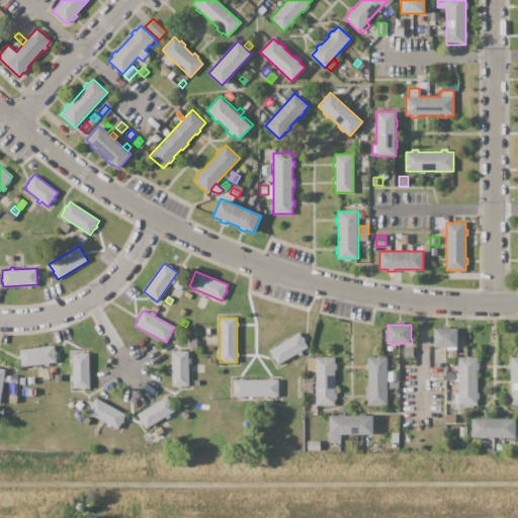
[(434,328),(457,328),(457,347),(445,347),(435,347),(434,347),(434,328)]
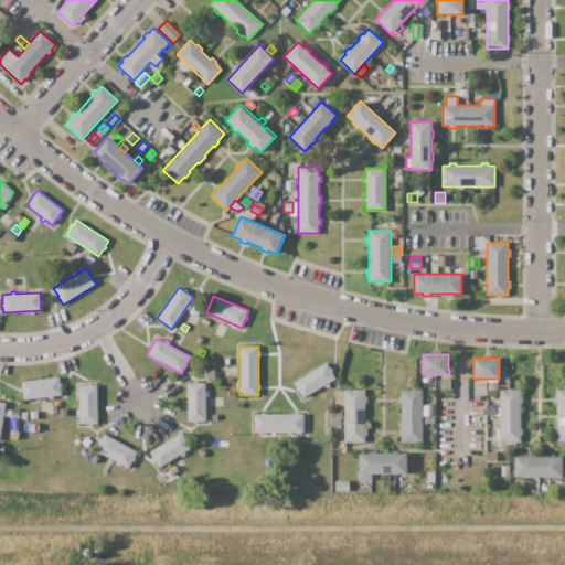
[(294,382),(327,362),(336,377),(329,382),(330,385),(327,387),(324,384),(304,397),(299,391),(298,391),(296,388),(297,387),(294,382)]
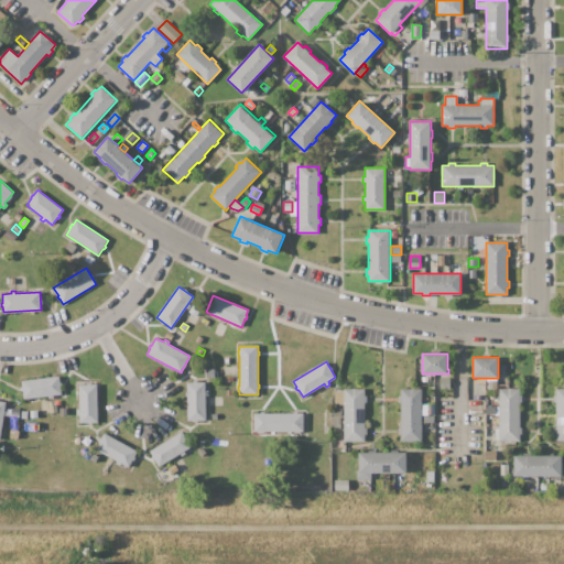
[(21,380),(60,376),(60,382),(61,382),(62,386),(61,387),(62,394),(23,399),(22,391),(21,391),(20,387),(22,387),(21,380)]
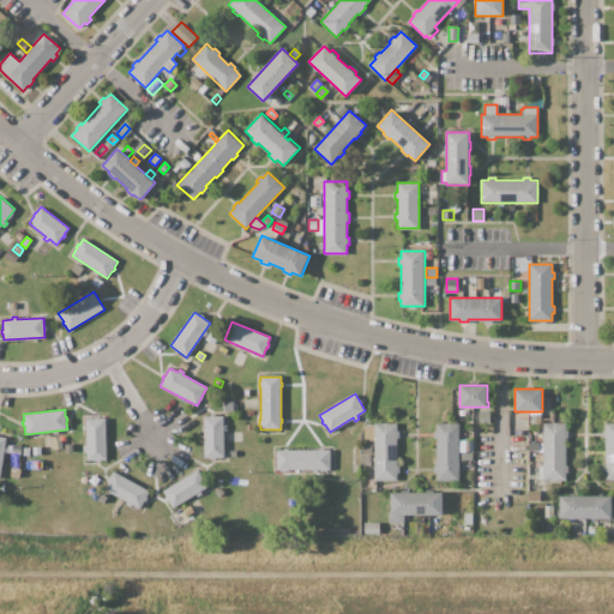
[(479,411),(491,411),(491,422),(479,422),(479,411)]
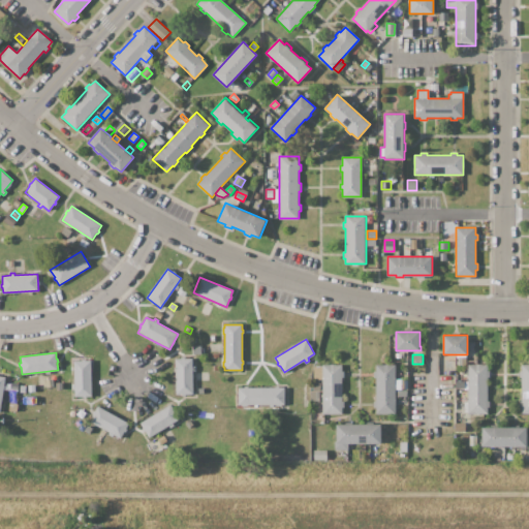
[(176,359),(181,359),(181,358),(183,358),(183,359),(192,359),(192,366),(195,366),(195,371),(192,371),(192,394),(186,394),(186,396),(182,396),(182,394),(176,394),(176,359)]
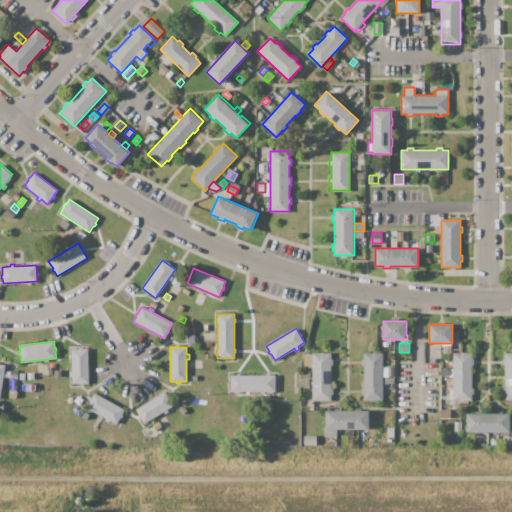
[(451,346),(451,354),(443,354),(443,346),(451,346)]
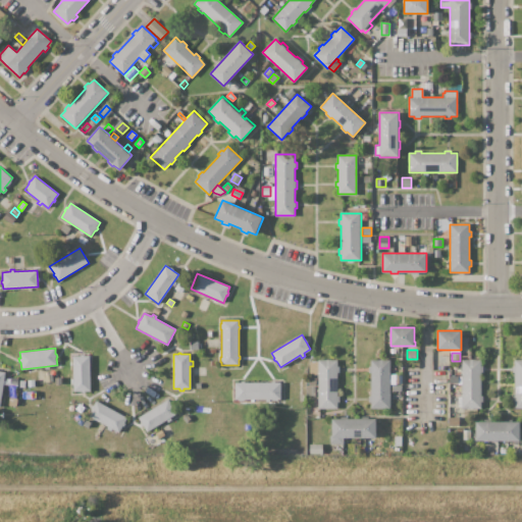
[(73,356),(90,356),(90,390),(73,390),(73,383),(71,383),(71,378),(73,378),(73,356)]
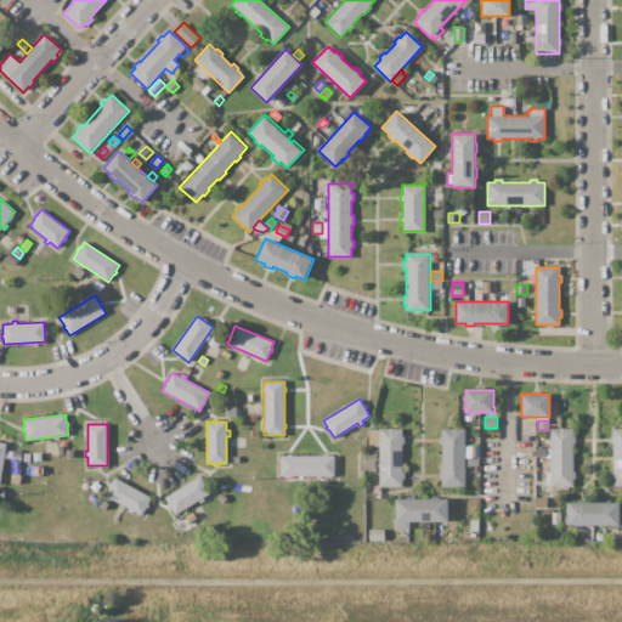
[(130,429),(136,430),(133,442),(126,441),(130,429)]
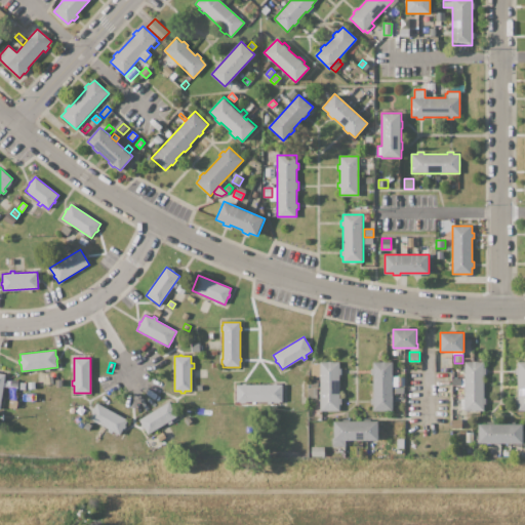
[(320,362),(339,362),(339,368),(341,368),(341,374),(339,374),(339,399),(340,399),(340,404),(339,404),(339,411),(320,411),(320,398),(320,389),(320,380),(320,364),(320,362)]
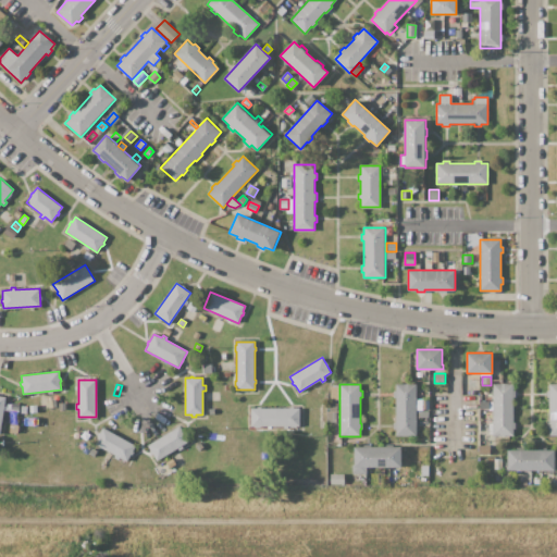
[(396,384),(417,384),(417,399),(429,399),(429,410),(417,410),(417,436),(396,436),(396,429),(394,429),(394,423),(396,423),(396,397),(394,397),(394,391),(396,391),(396,384)]
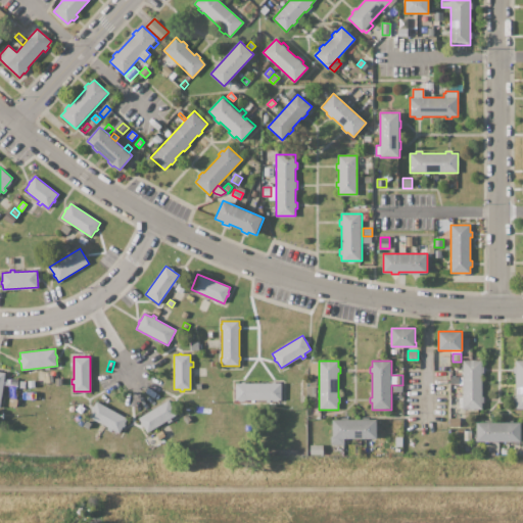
[(463,361),(482,361),(482,367),(484,367),(484,372),(482,372),(482,396),(484,396),(484,402),(482,402),(482,410),(459,410),(459,397),(463,397),(463,361)]
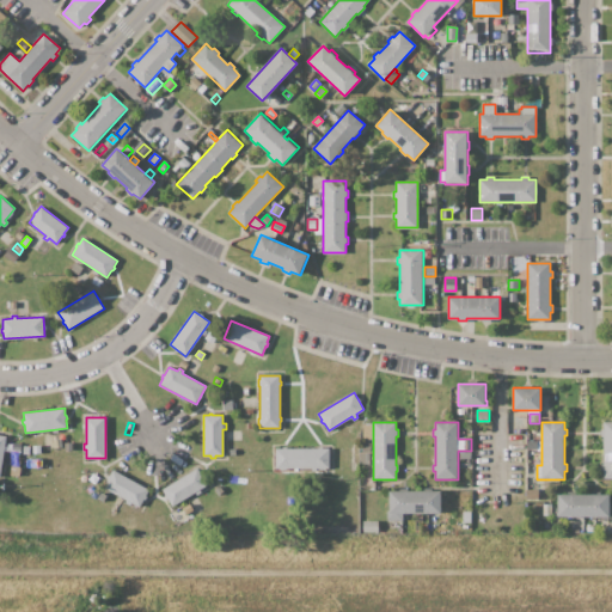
[(604,422),(611,422),(611,478),(604,478),(604,472),(601,472),(601,464),(604,464),(604,436),(601,436),(601,429),(604,429),(604,422)]
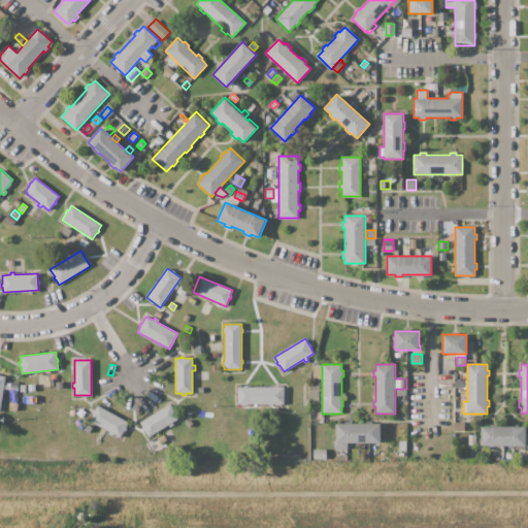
[(322,366),(322,383),(312,383),(312,366),(322,366)]
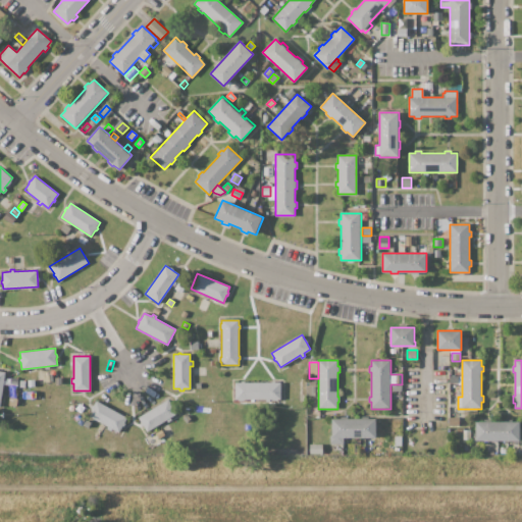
[(45,374),(52,373),(53,381),(46,382),(45,374)]
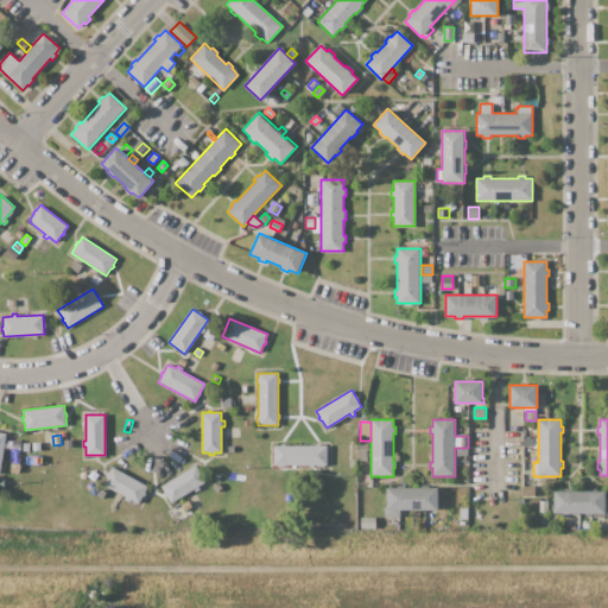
[(226,443),(235,443),(235,453),(226,453),(226,443)]
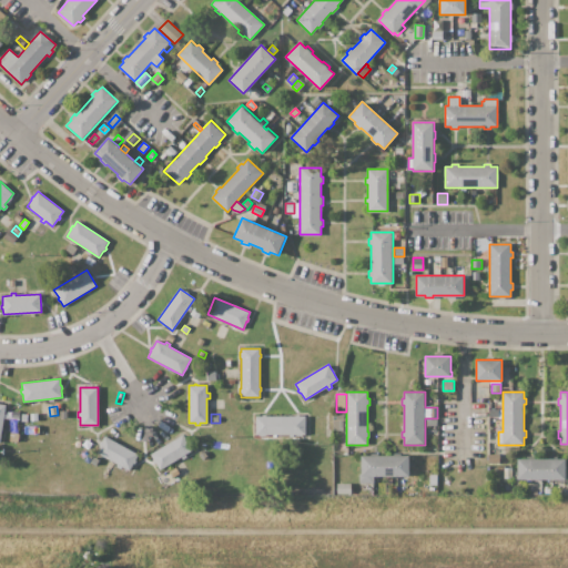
[(255,416),(262,416),(262,415),(264,415),(264,416),(295,416),(295,415),(298,415),(298,416),(305,416),(305,435),(265,435),(265,436),(260,436),(260,435),(255,435),(255,416)]
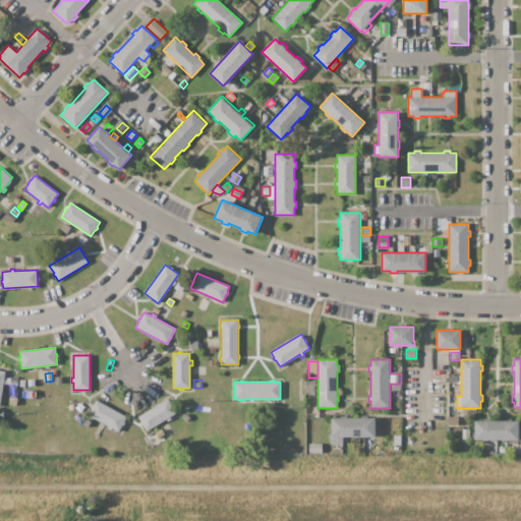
[(317,386),(317,395),(306,395),(306,386),(317,386)]
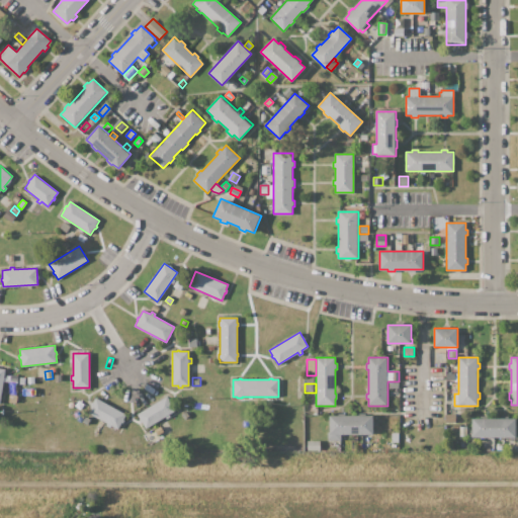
[(137,414),(167,397),(175,411),(145,428),(137,414)]
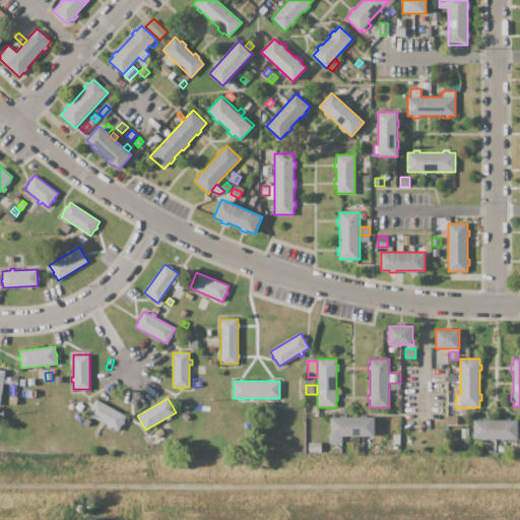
[(127,415),(124,421),(123,425),(122,424),(118,431),(87,413),(91,407),(90,406),(92,404),(93,404),(96,399),(127,415)]
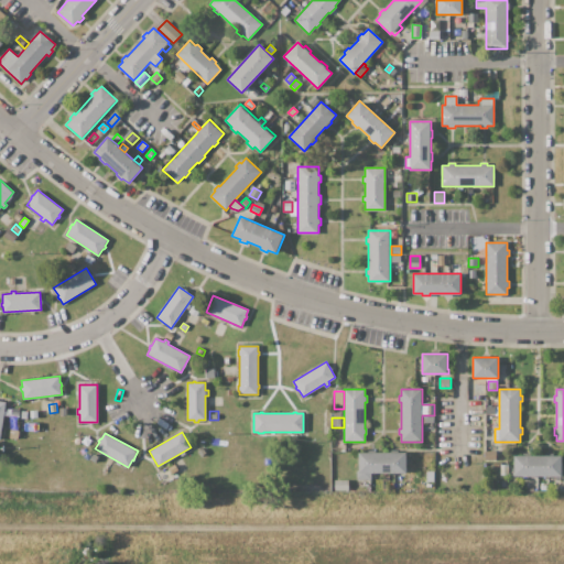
[(87,443),(93,445),(89,452),(84,448),(87,443)]
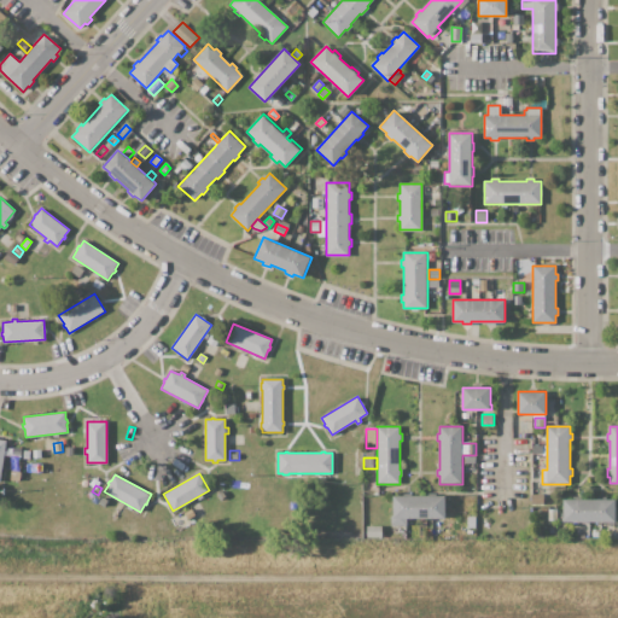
[(216,495),(222,491),(226,497),(221,501),(216,495)]
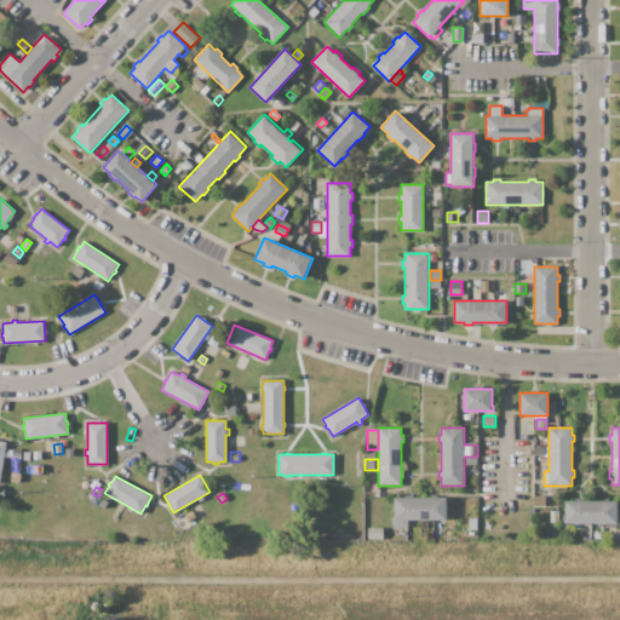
[(532,495),(546,495),(546,506),(532,506),(532,495)]
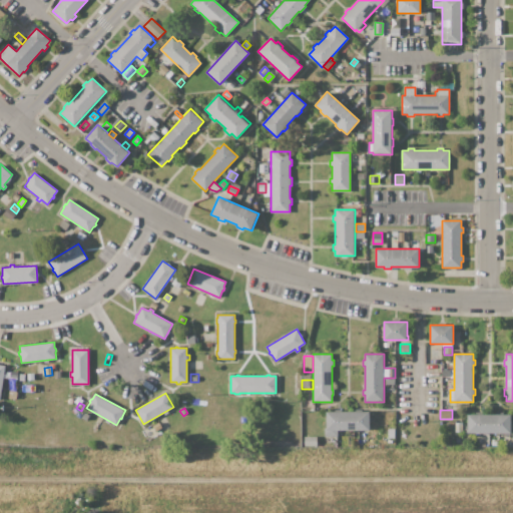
[(327,412),(370,412),(370,430),(338,430),(338,436),(325,436),(325,429),(327,429),(327,412)]
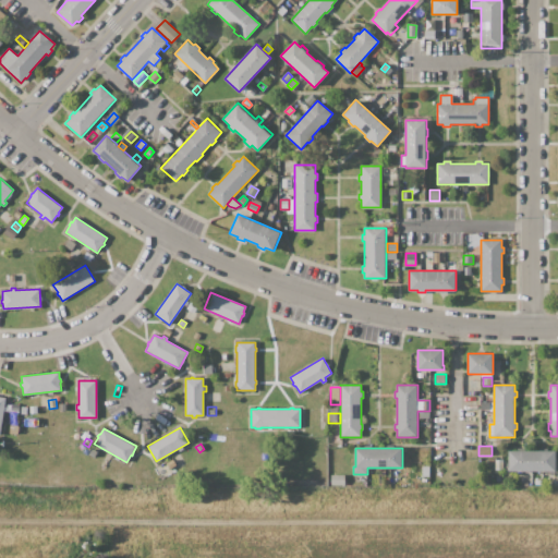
[(509,451),(557,451),(557,471),(509,471),(509,458),(509,451)]
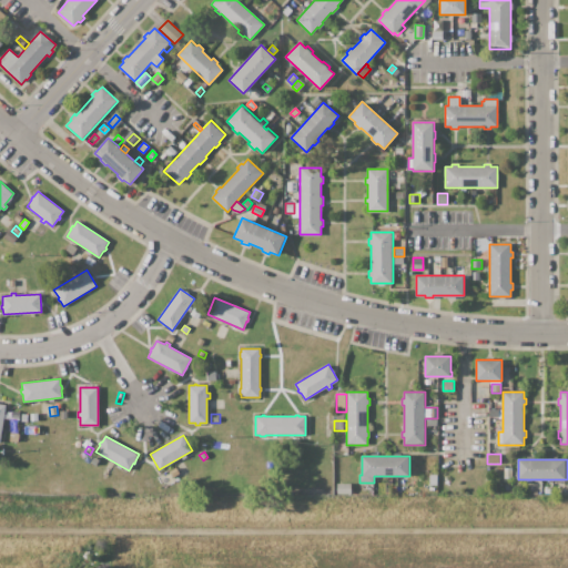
[(351,484),(351,494),(337,494),(337,484),(351,484)]
